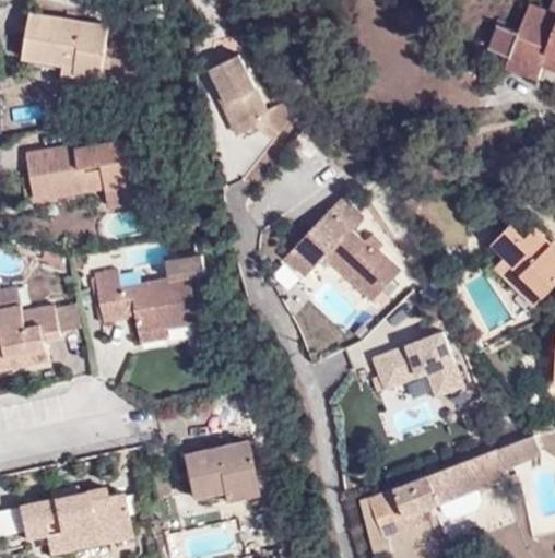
[(550,43),(554,44),(554,0),(550,0),(546,10),(527,3),(517,32),(495,24),(487,47),(507,56),(504,68),(535,79),(544,55),(550,43)]
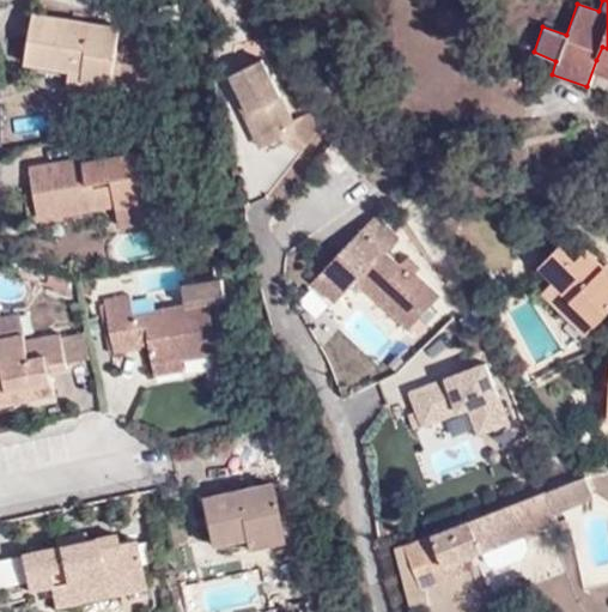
[(79,79),(108,84),(117,30),(31,16),(22,64),(66,72),(80,73),(79,79)]
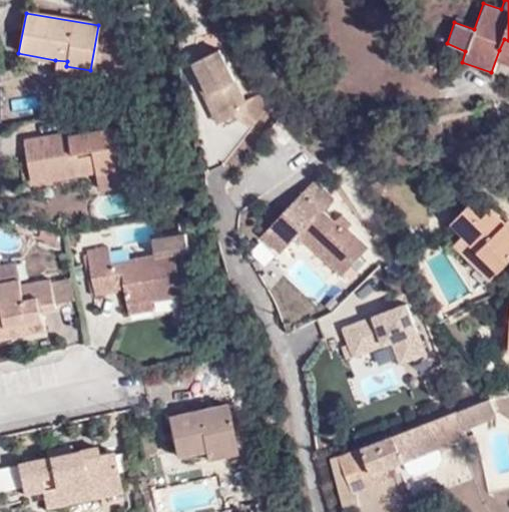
[(499,50),(508,53),(508,40),(504,39),(499,50)]
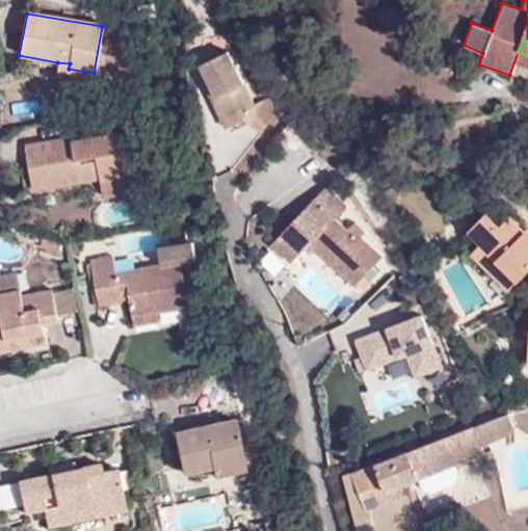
[(282,108),(279,104),(268,98),(251,106),(225,53),(199,64),(211,88),(228,126),(243,121),(260,134),(282,108)]
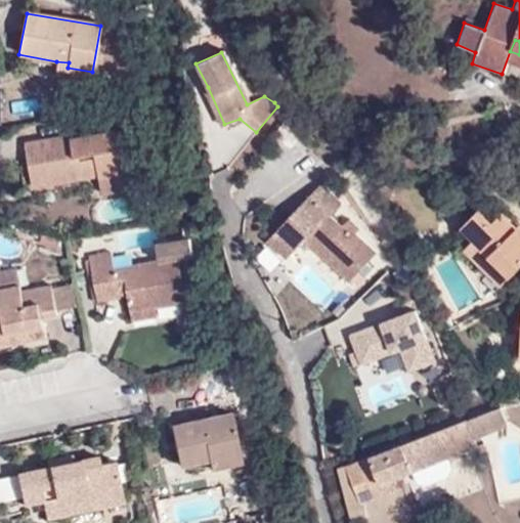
[(91,81),(92,72),(68,68),(69,62),(56,61),(54,74),(91,81)]
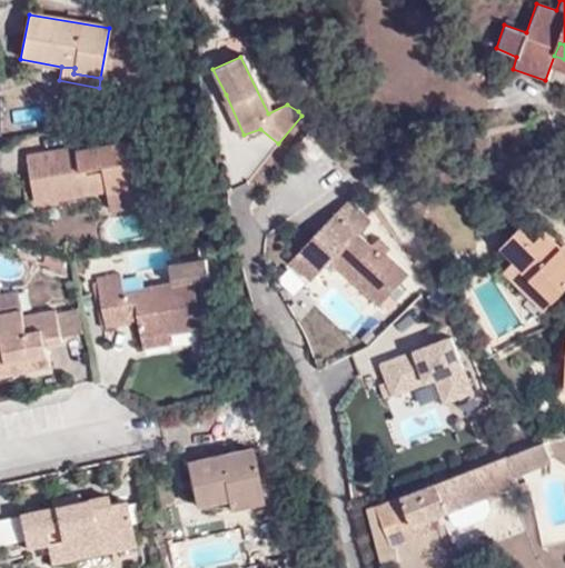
[(244,135),(226,95),(220,99),(238,138),(244,135)]
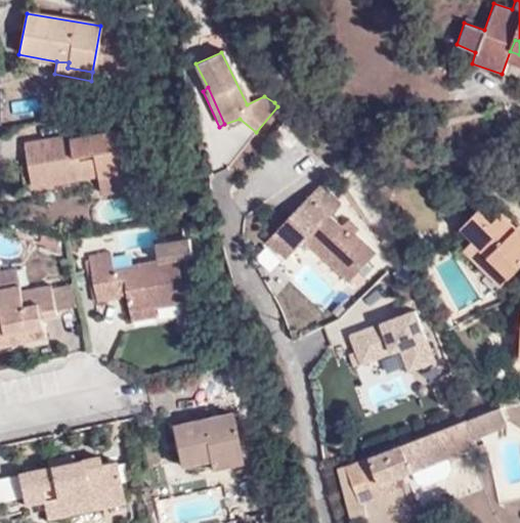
[(300,123),(288,115),(283,122),(296,130),(300,123)]
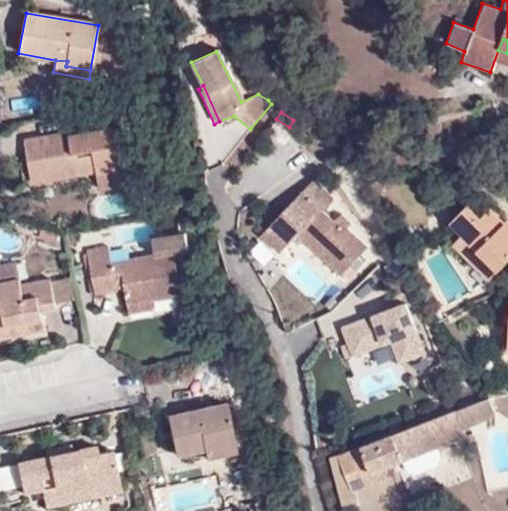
[(97,184),(124,180),(116,127),(70,136),(69,132),(22,141),(29,183),(94,173),(97,184)]
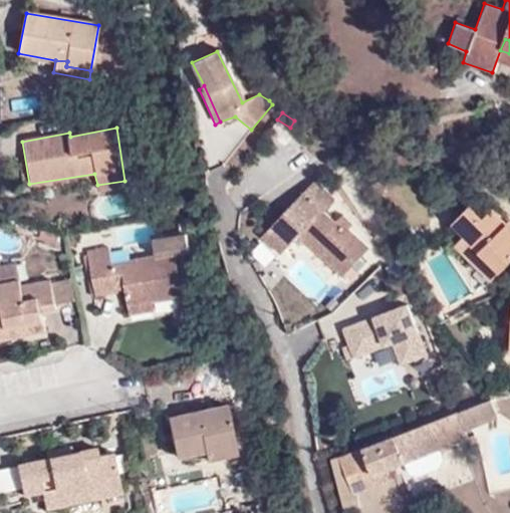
[(389,176),(368,187),(373,196),(375,196),(393,183),(389,176)]
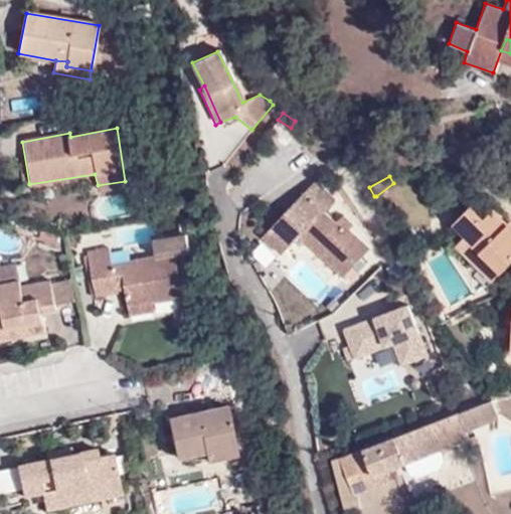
[(127,187),(125,181),(98,185),(99,192),(127,187)]
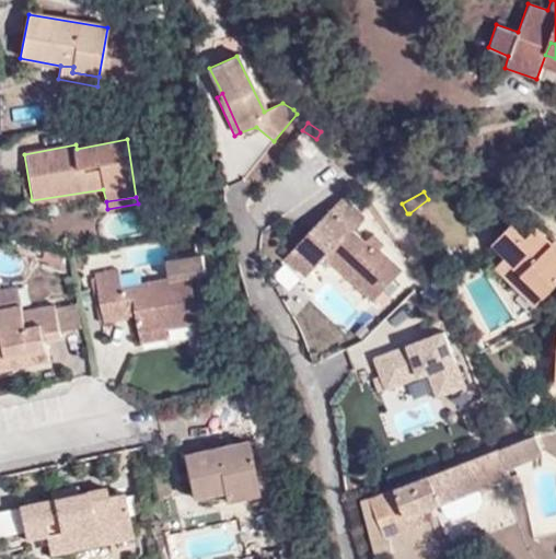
[(362,219),(340,199),(285,260),(305,278),(323,258),(372,302),(401,274),(377,253),(383,246),(370,235),(362,244),(349,233),(362,219)]
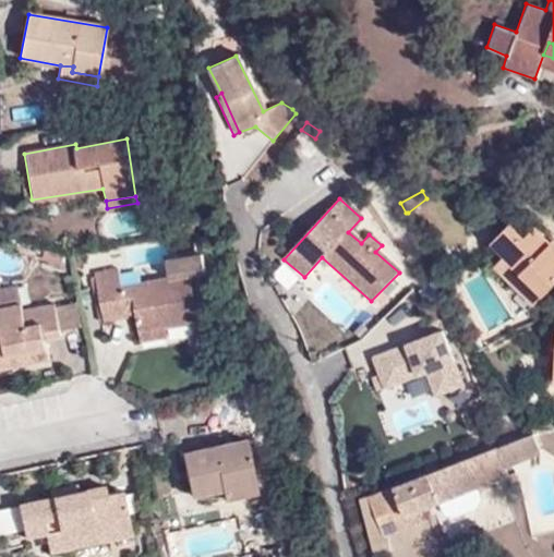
[(180,237),(190,234),(189,222),(178,223),(180,237)]
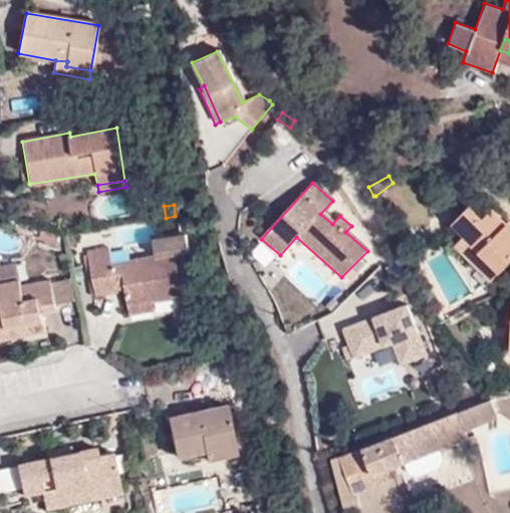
[(450,225),(463,239),(497,274),(508,264),(509,265),(509,237),(502,229),(488,214),(478,222),(465,210),(450,225)]
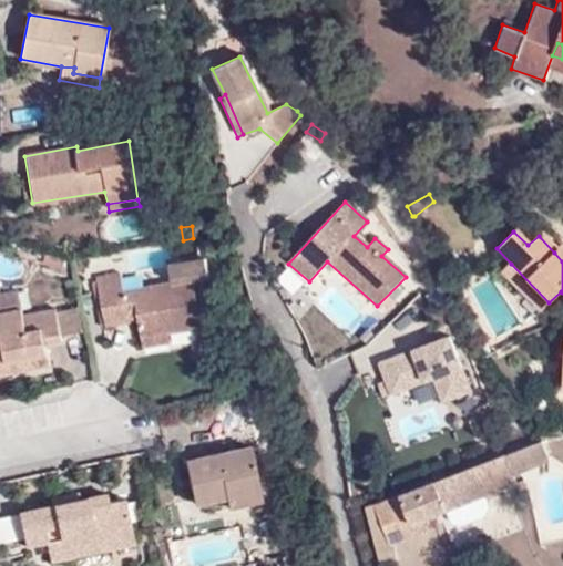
[(94,278),(102,316),(135,310),(136,320),(140,337),(166,332),(197,328),(190,280),(205,277),(202,259),(166,266),(170,283),(122,292),(118,275),(94,278)]
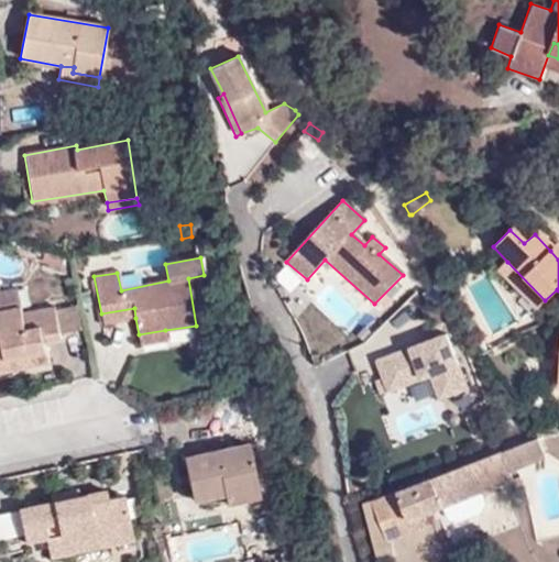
[(545,300),(507,262),(497,272),(536,310),(545,300)]
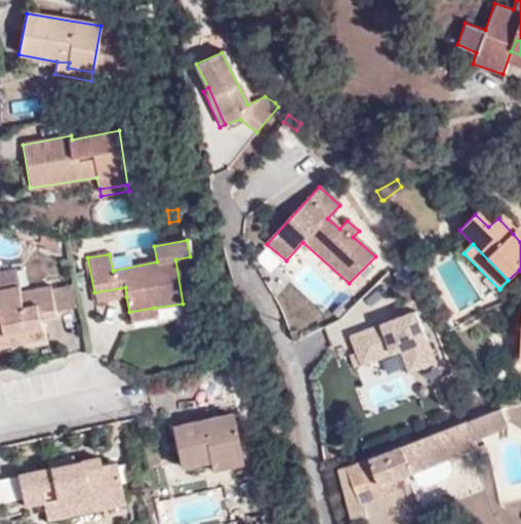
[(0,347),(8,346),(6,334),(41,327),(39,319),(54,316),(53,311),(50,290),(49,287),(19,292),(15,269),(0,271),(0,347)]
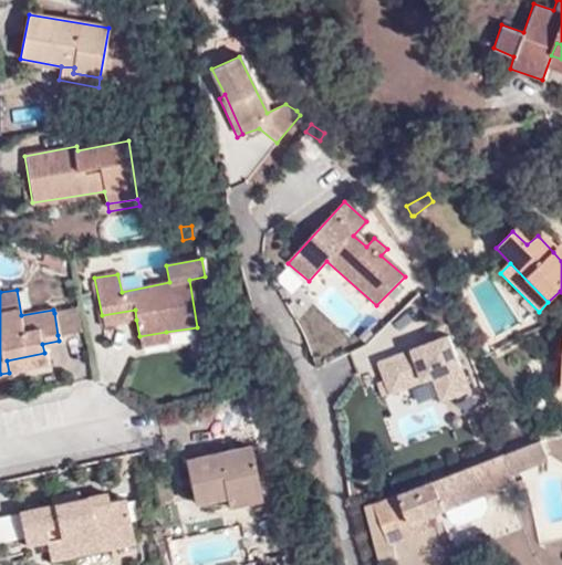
[(73,309),(54,313),(58,335),(79,332),(73,309)]
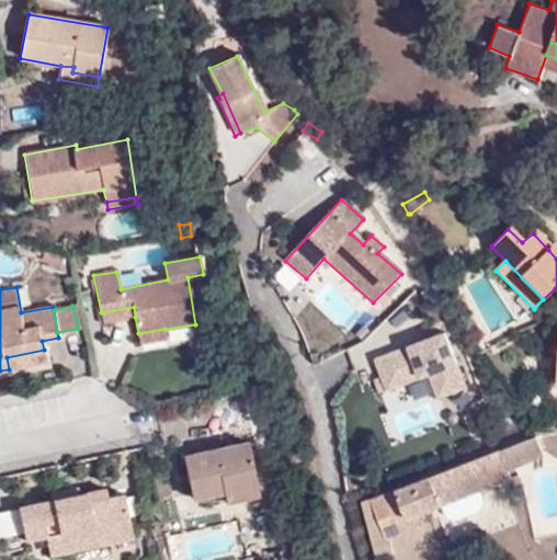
[(134,307),(101,312),(103,322),(135,317),(134,307)]
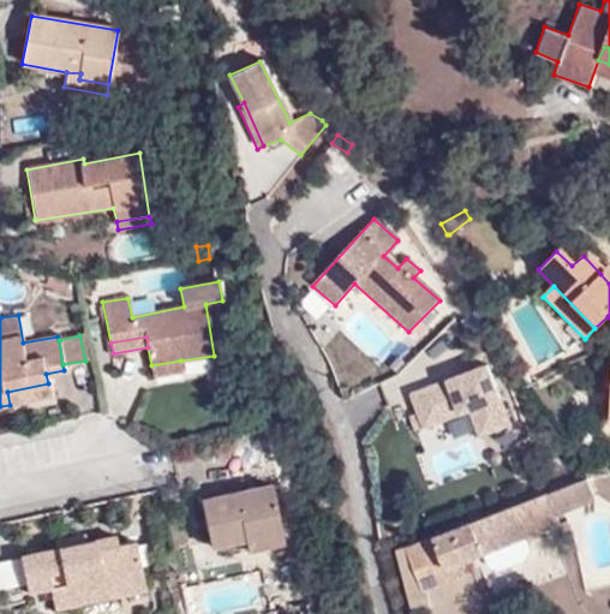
[(181,373),(180,361),(151,365),(154,376),(181,373)]
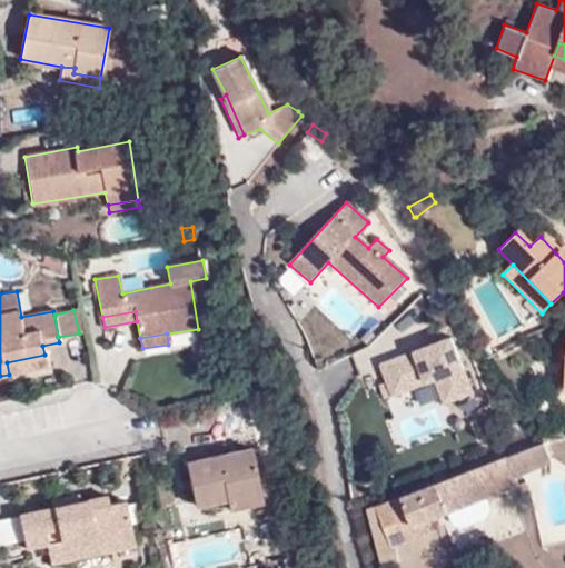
[(453,337),(377,357),(393,417),(468,397),(453,337)]
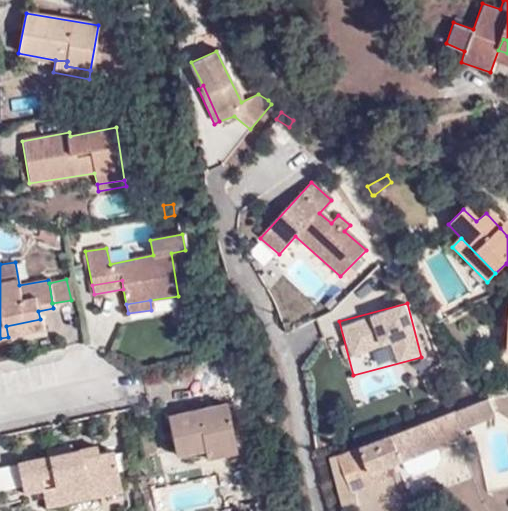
[(6,326),(8,337),(42,332),(40,319),(6,326)]
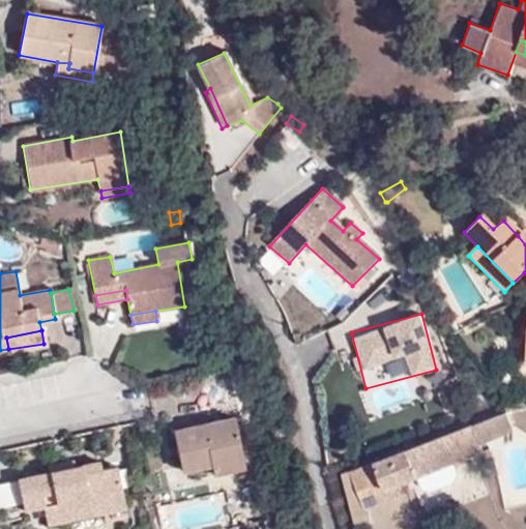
[(504,412),(470,424),(476,441),(509,430),(504,412)]
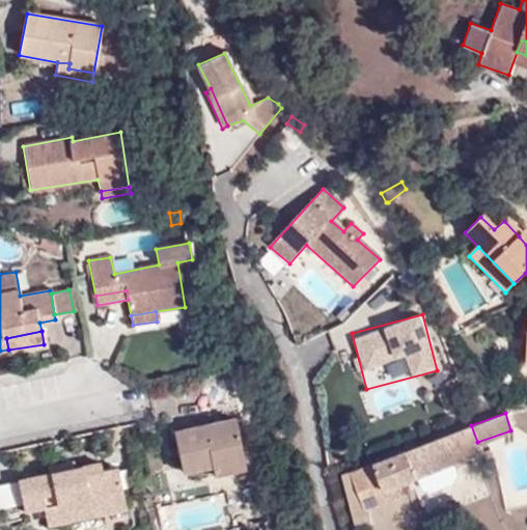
[(209,463),(240,456),(232,420),(194,428),(197,443),(172,447),(177,473),(209,466),(209,463)]
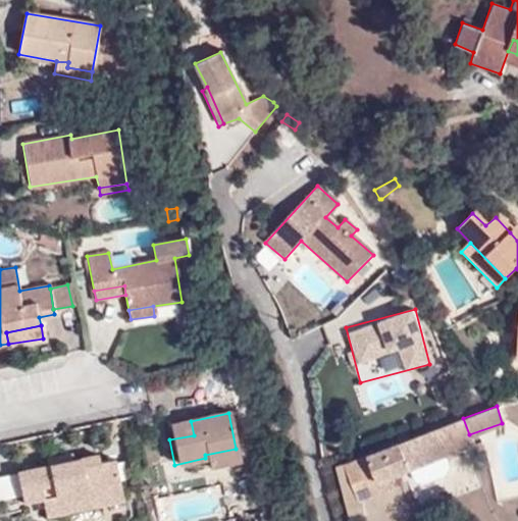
[(469,434),(463,418),(343,464),(357,502),(360,500),(398,486),(394,475),(410,469),(444,457),(473,446),(473,445),(469,434)]
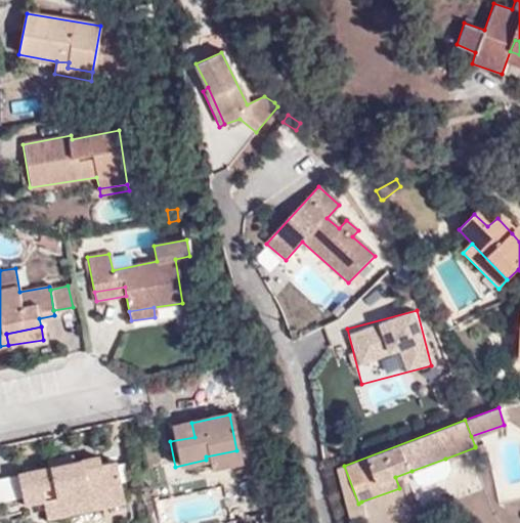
[(195,437),(191,423),(167,427),(170,441),(195,437)]
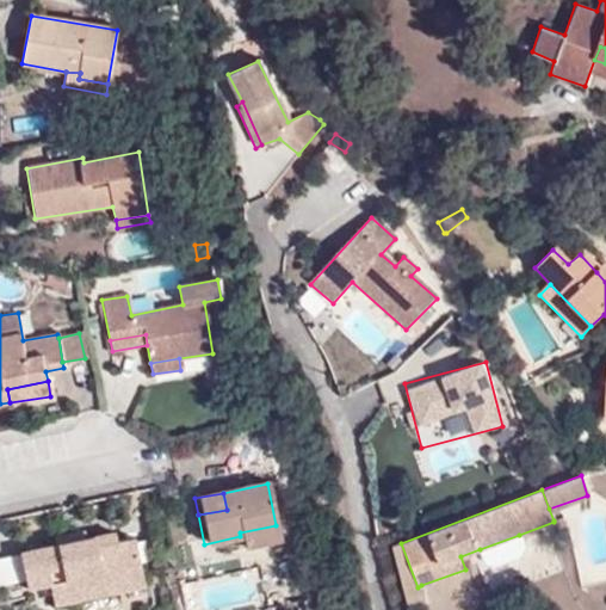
[(557,530),(566,528),(562,517),(554,521),(554,522),(557,530)]
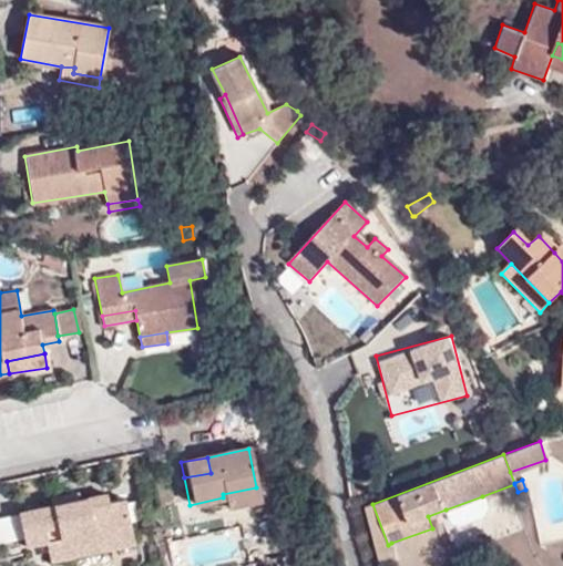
[(259,503),(256,487),(223,494),(223,497),(225,508),(259,503)]
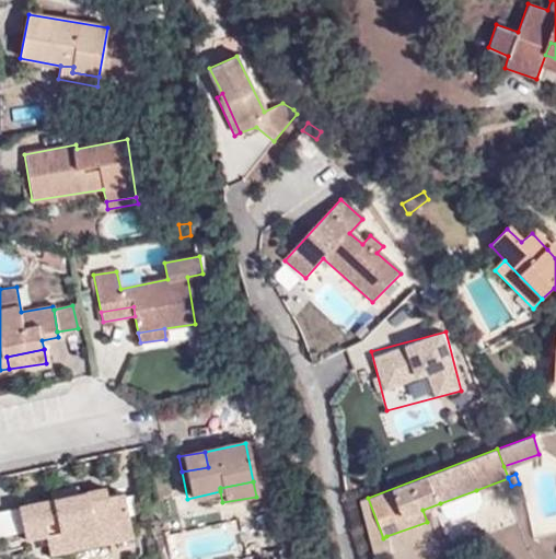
[(67,539),(127,528),(120,493),(104,497),(102,487),(14,505),(21,542),(43,538),(47,555),(69,551),(69,549),(67,539)]
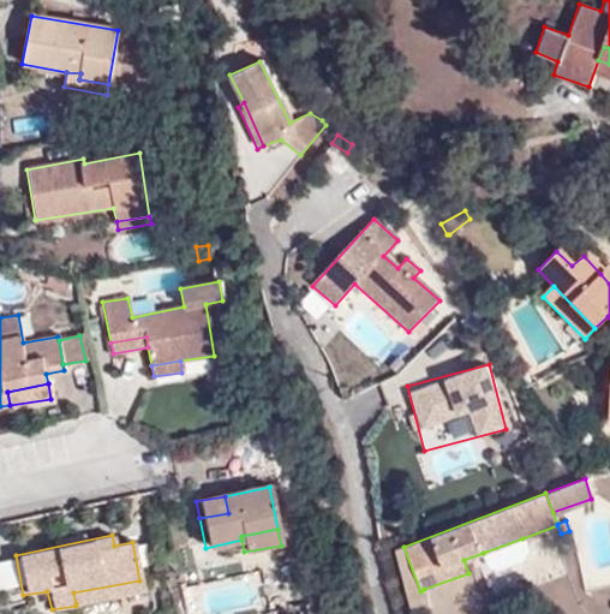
[(483,553),(486,565),(497,567),(521,560),(527,550),(522,538),(483,553)]
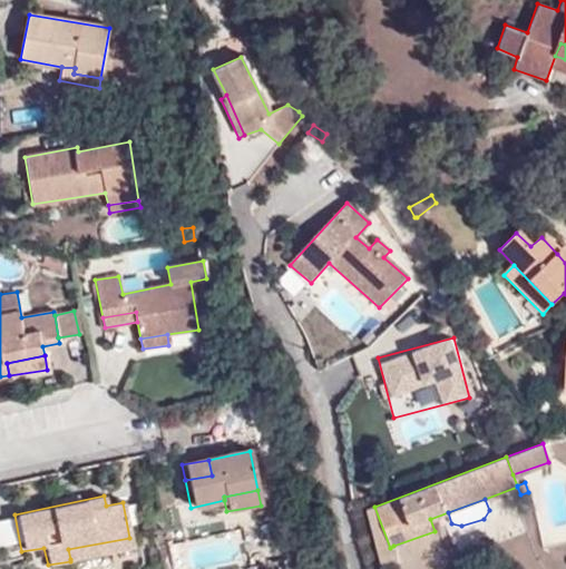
[(367,509),(381,566),(396,563),(393,546),(390,548),(374,507),(367,509)]
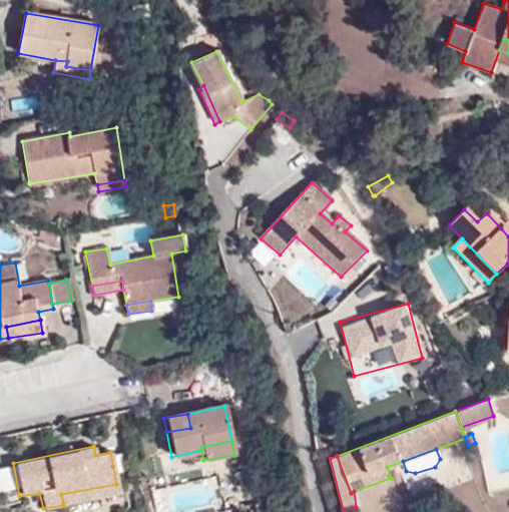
[(0,490),(14,488),(10,465),(0,466),(0,490)]
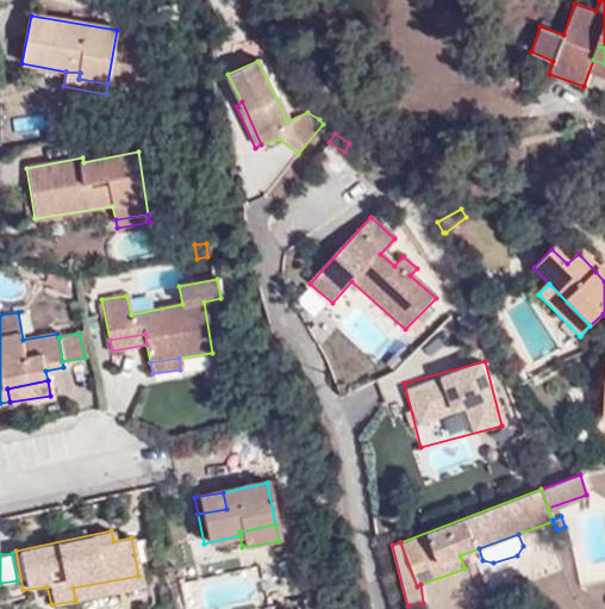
[(141,586),(138,576),(73,588),(75,598),(141,586)]
